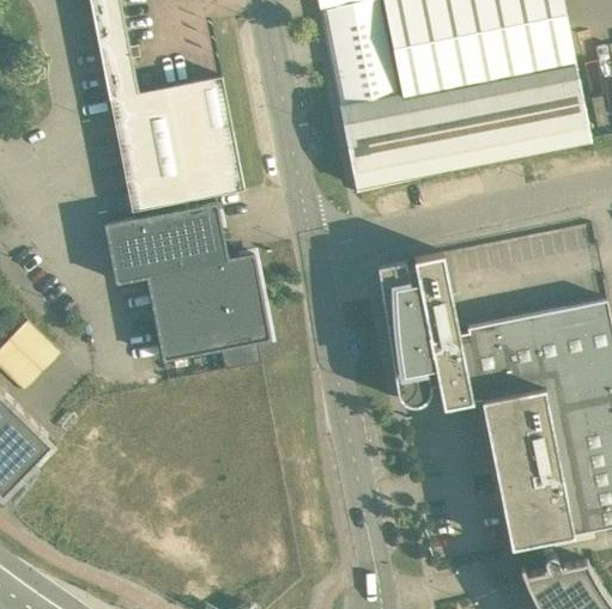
[(90,0),(123,171),(129,196),(132,214),(244,192),(223,78),(140,95),(133,61),(140,60),(138,47),(131,49),(121,0),(90,0)]
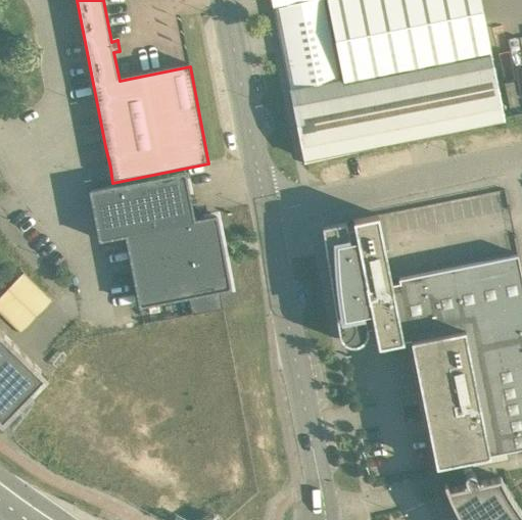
[(479,0),(272,0),(290,92),(491,53),(479,0)]
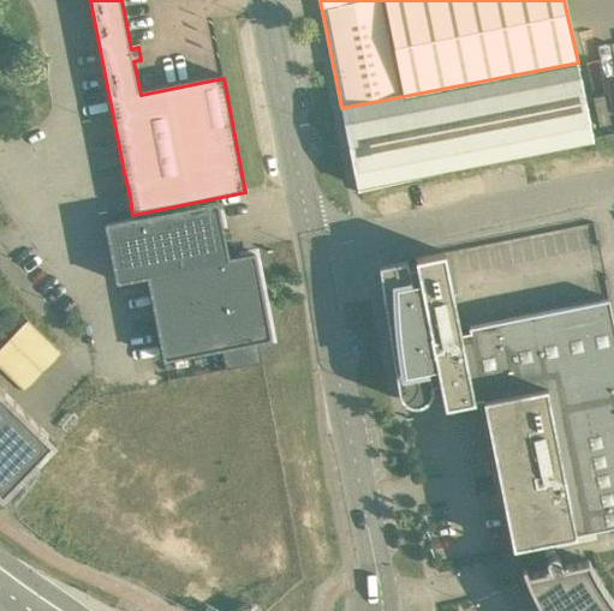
[(358,196),(359,196),(483,167),(482,163),(594,142),(578,63),(341,108),(358,196)]
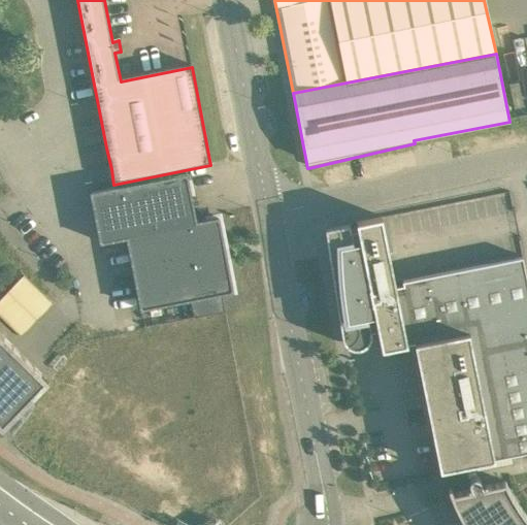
[(190,301),(194,320),(225,314),(222,296),(232,293),(218,220),(196,224),(187,176),(91,195),(100,244),(127,239),(141,312),(190,301)]
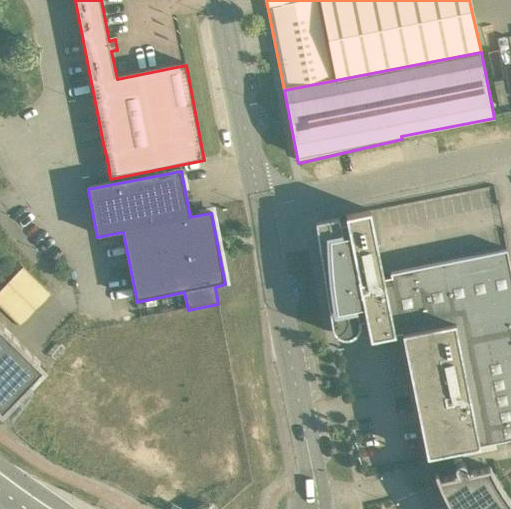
[(478,210),(497,207),(494,191),(475,193),(478,210)]
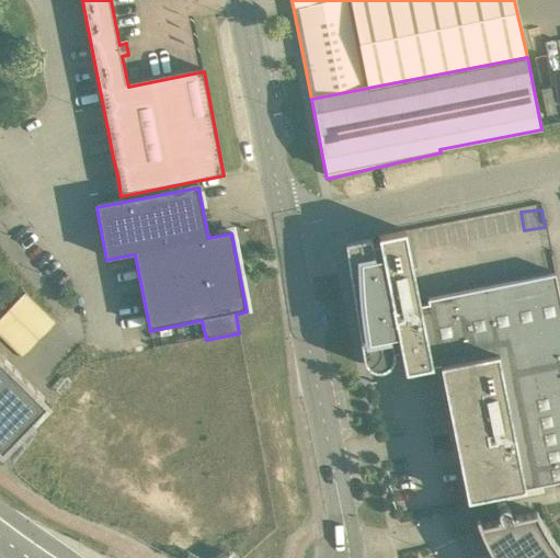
[(502,376),(559,364),(559,299),(555,275),(427,302),(429,305),(421,307),(406,232),(404,234),(378,238),(380,245),(373,247),(370,240),(345,246),(364,362),(364,363),(366,366),(368,368),(372,371),(375,372),(377,373),(380,373),(384,372),(387,371),(389,368),(391,366),(392,363),(393,362),(393,359),(395,356),(393,354),(393,353),(401,352),(406,374),(441,367),(498,356),(502,376)]
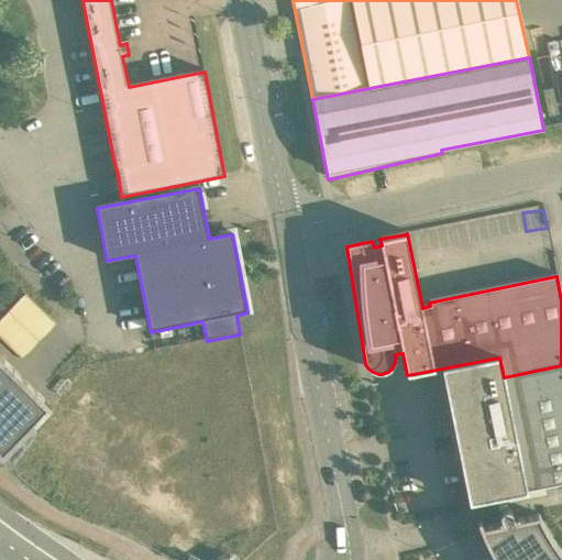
[(50,320),(24,296),(0,320),(0,340),(22,362),(56,327),(50,320)]
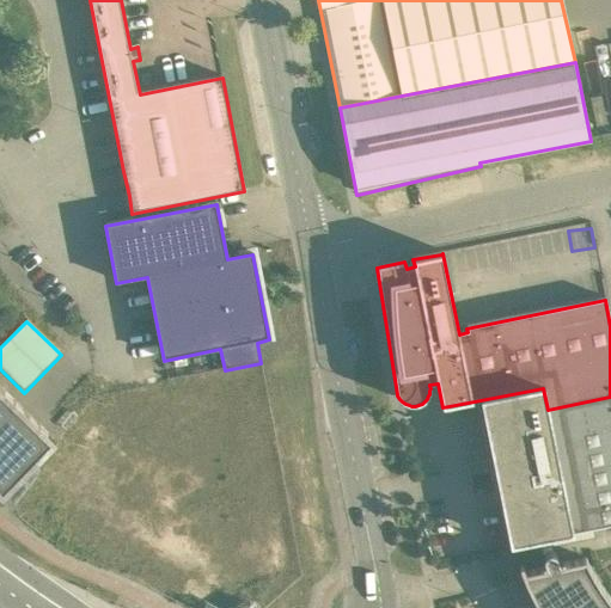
[(481,400),(511,547),(610,526),(610,397),(548,410),(543,388),(481,400)]
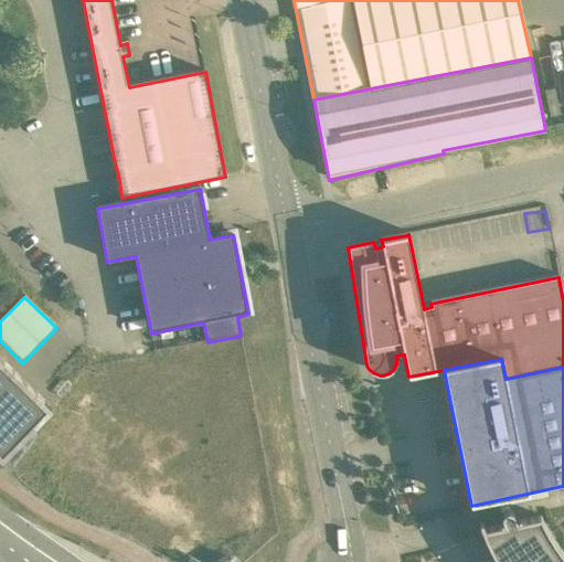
[(0,360),(0,454),(2,456),(49,407),(0,360)]
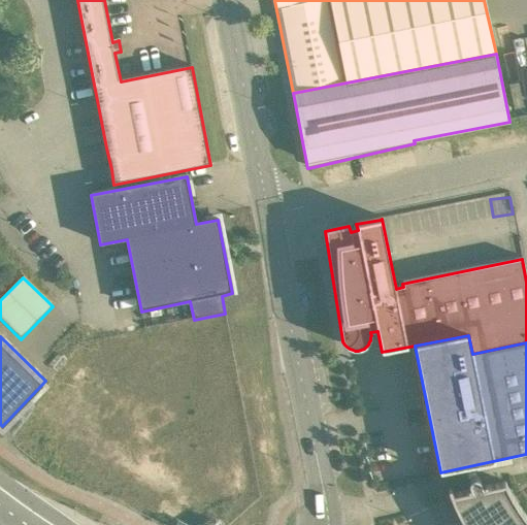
[(526,519),(519,509),(511,494),(505,484),(504,484),(483,489),(480,482),(479,481),(478,480),(476,479),(474,479),(473,479),(472,480),(471,480),(471,481),(470,481),(469,482),(469,484),(469,486),(471,491),(453,495),(451,490),(448,490),(454,503),(461,519),(463,524),(526,524),(526,519)]
